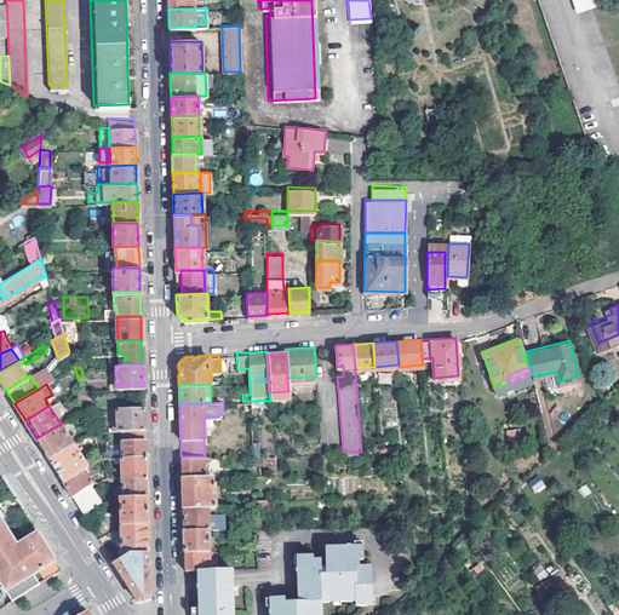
[(143,406),(116,407),(118,424),(113,425),(113,429),(126,427),(144,427),(144,418),(143,406)]
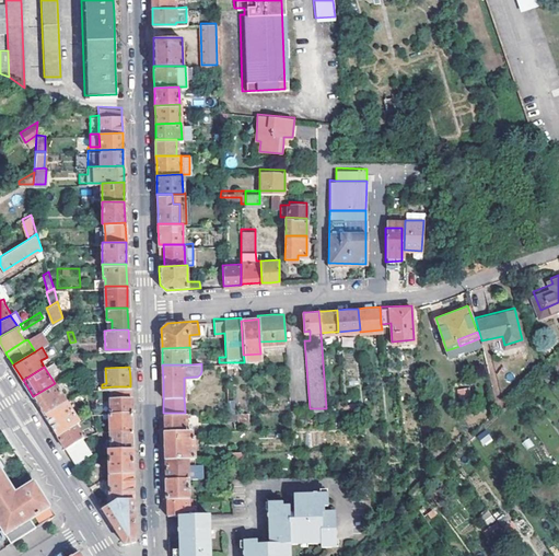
[(543,374),(547,380),(554,374),(549,369),(543,374)]
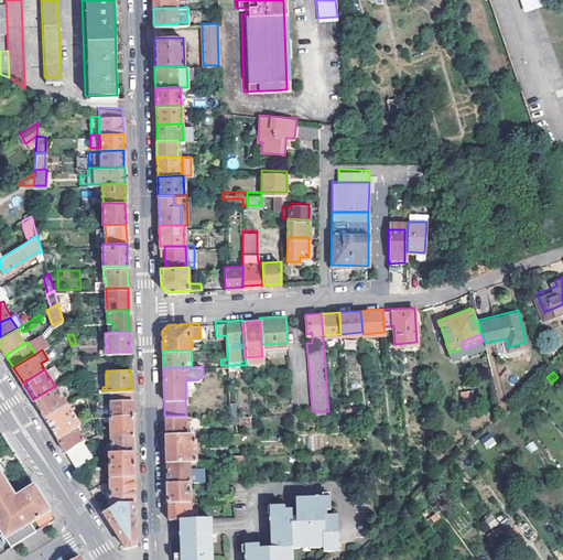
[(190,399),(190,389),(194,388),(196,385),(196,379),(185,380),(185,399),(190,399)]
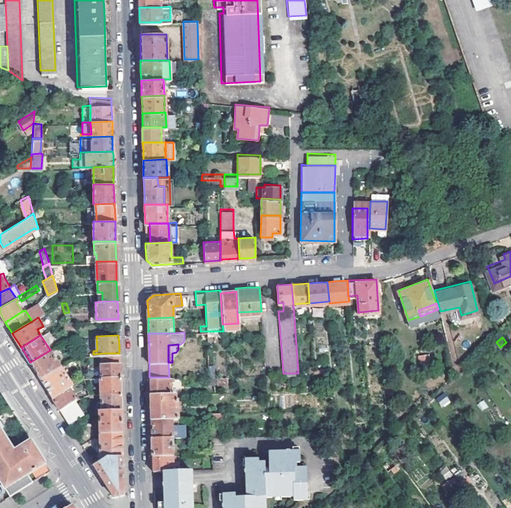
[(50,350),(30,362),(32,364),(40,377),(61,365),(51,349),(50,350)]
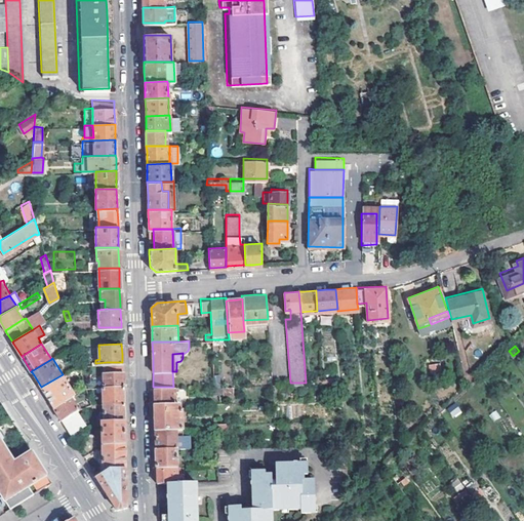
[(107,370),(104,370),(104,386),(123,385),(122,373),(122,362),(107,362),(107,370)]
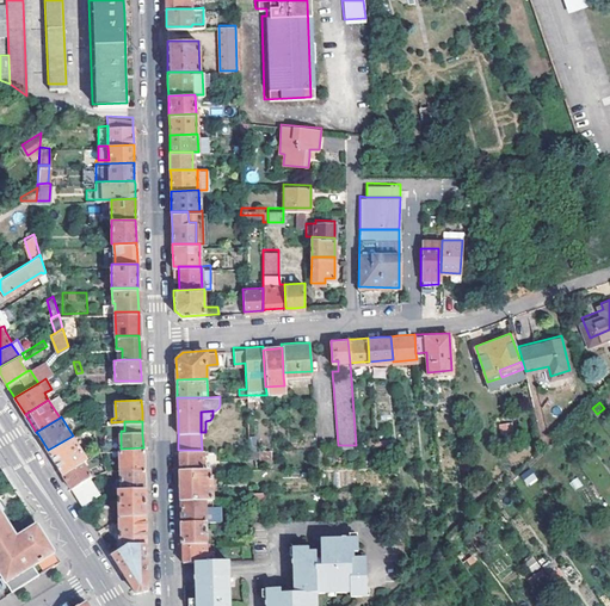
[(73,436),(48,450),(49,452),(62,472),(82,461),(87,458),(73,436)]
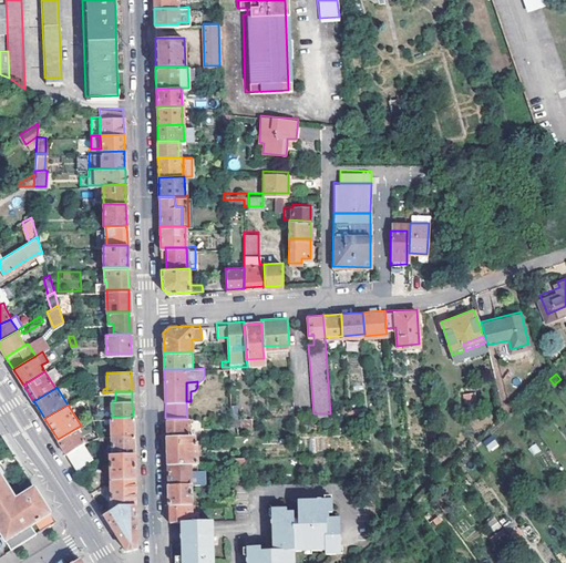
[(112,417),(111,417),(111,420),(112,434),(133,433),(133,430),(133,416),(112,417)]
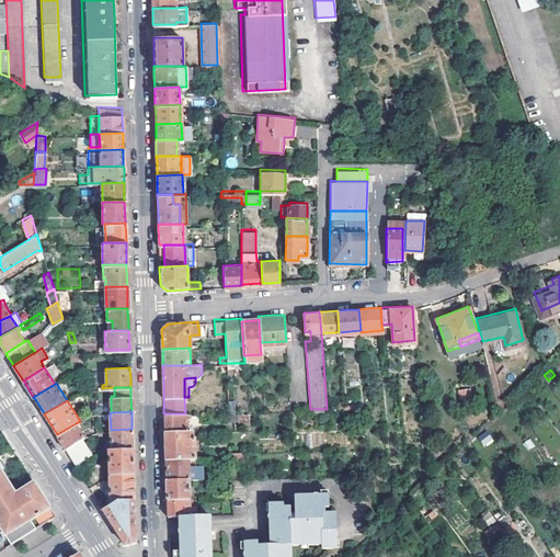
[(185,413),(163,413),(164,417),(164,431),(186,430),(186,417),(190,417),(190,412),(185,413)]
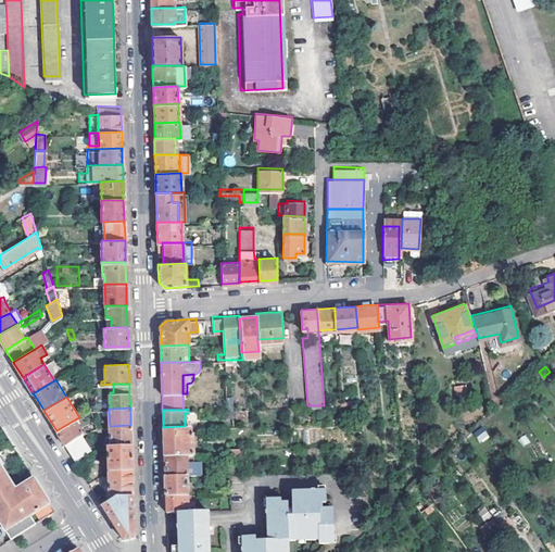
[(75,419),(57,430),(58,433),(65,443),(82,434),(83,433),(80,429),(75,419)]
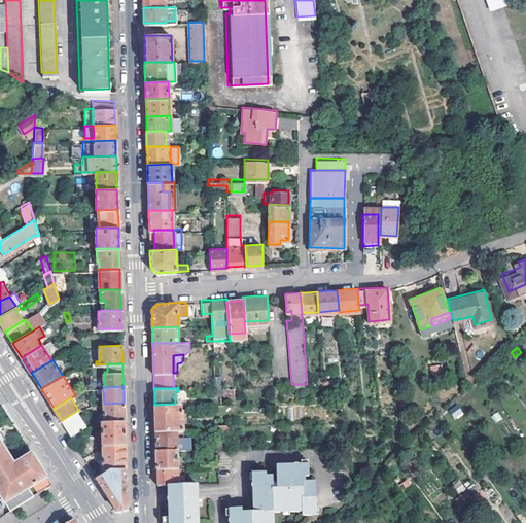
[(334,397),(335,406),(343,405),(342,397),(334,397)]
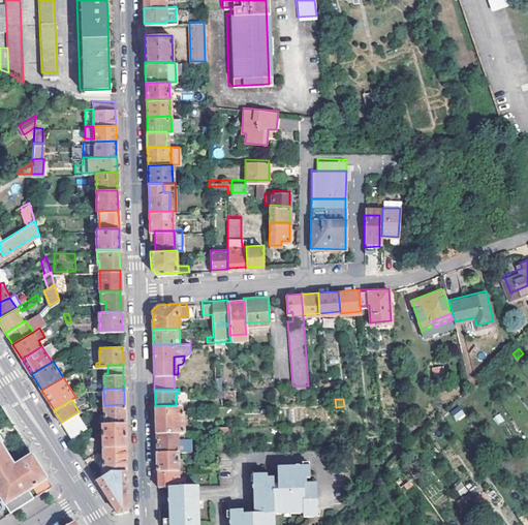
[(124,404),(104,405),(104,422),(125,422),(125,419),(124,404)]
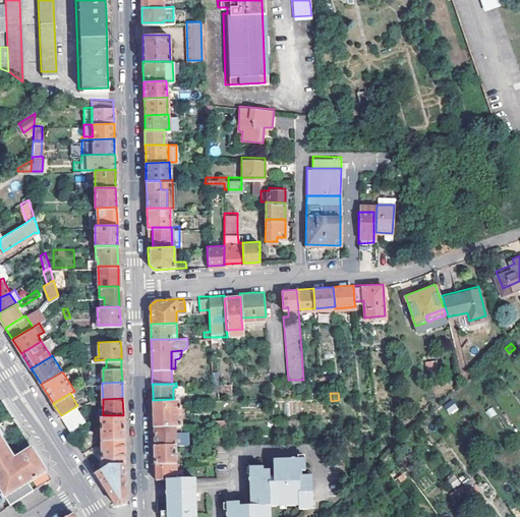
[(174,423),(181,423),(180,404),(178,404),(178,399),(173,399),(153,400),(153,403),(154,424),(174,423)]
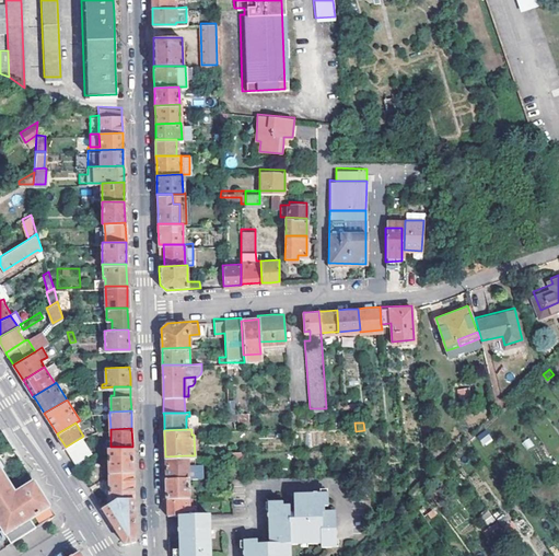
[(487,429),(478,436),(482,442),(491,436),(487,429)]
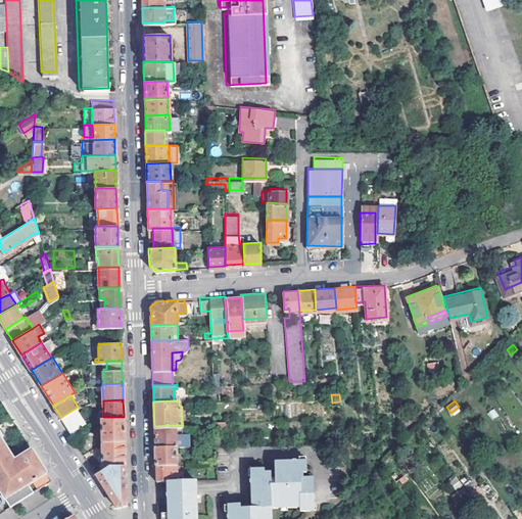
[(77,408),(61,417),(69,430),(74,428),(85,421),(77,408)]
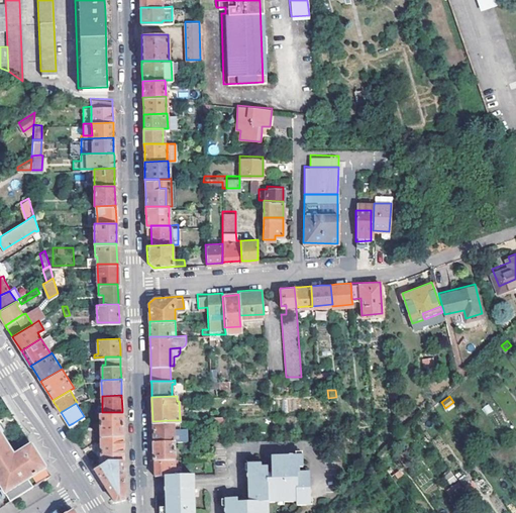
[(102,412),(99,412),(100,435),(123,434),(123,431),(122,412),(102,412)]
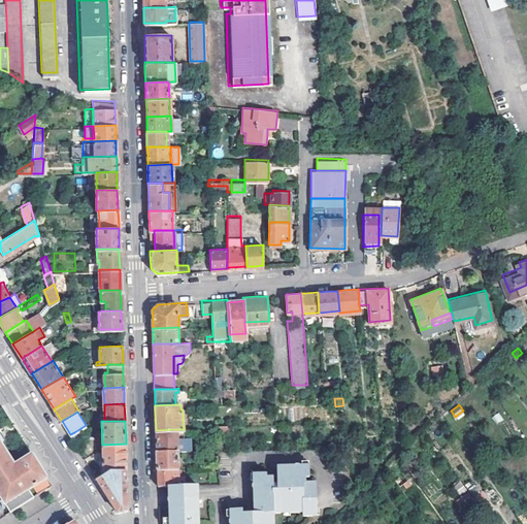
[(217,423),(217,433),(227,433),(227,423),(217,423)]
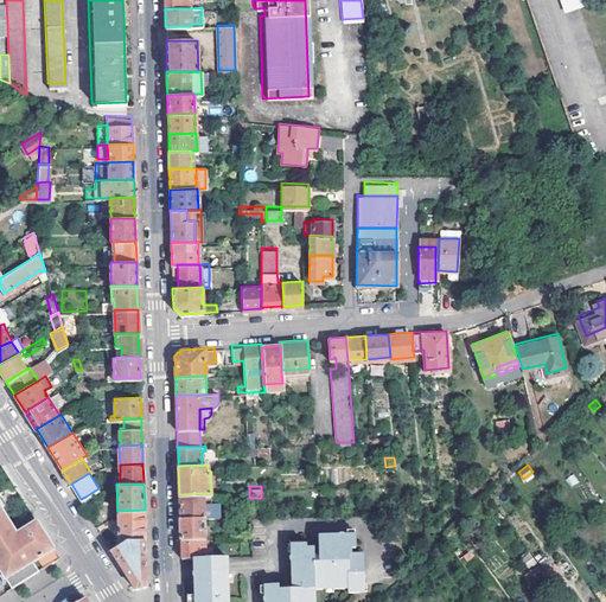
[(179,494),(179,517),(204,516),(218,516),(218,500),(203,501),(203,493),(179,494)]
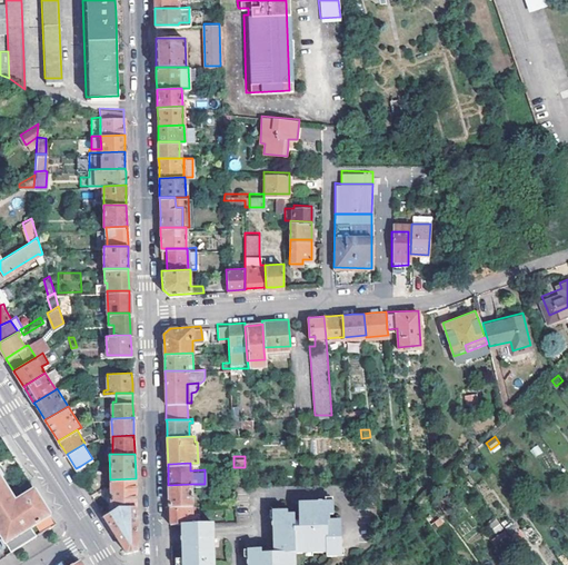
[(0,532),(11,548),(35,534),(29,525),(49,512),(33,486),(15,497),(0,475),(2,474),(0,471),(0,532)]
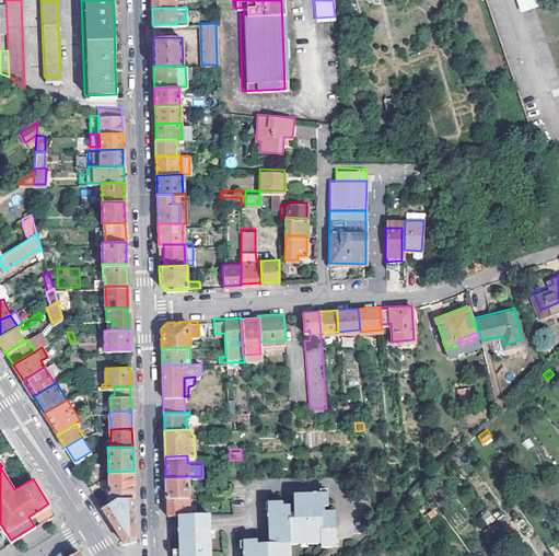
[(134,471),(108,472),(109,501),(116,498),(134,497),(134,474),(134,471)]
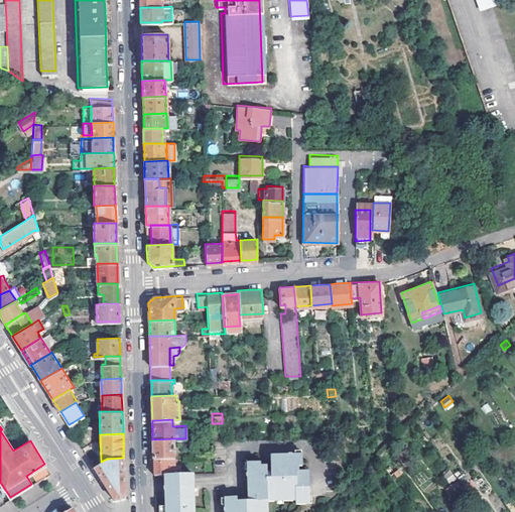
[(173,457),(173,438),(152,439),(152,441),(152,458),(173,457)]
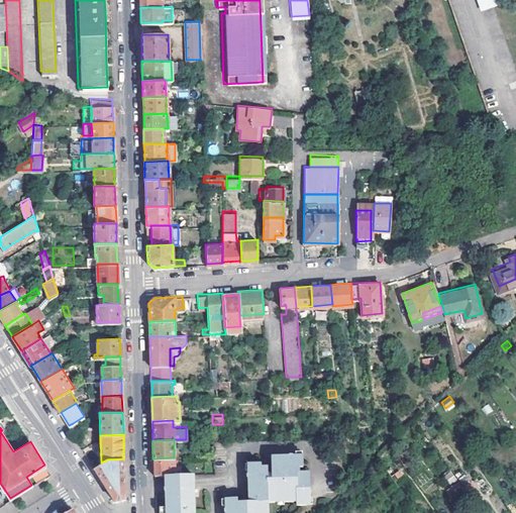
[(265,512),(266,497),(275,497),(275,500),(281,500),(281,497),(294,497),(294,500),(310,500),(310,494),(307,494),(307,469),(297,469),(297,464),(301,463),(301,447),(294,447),(294,451),(271,452),(271,470),(266,470),(266,463),(260,463),(260,459),(242,459),(243,467),(246,467),(247,499),(235,499),(235,496),(220,496),(220,502),(223,502),(223,512),(265,512)]
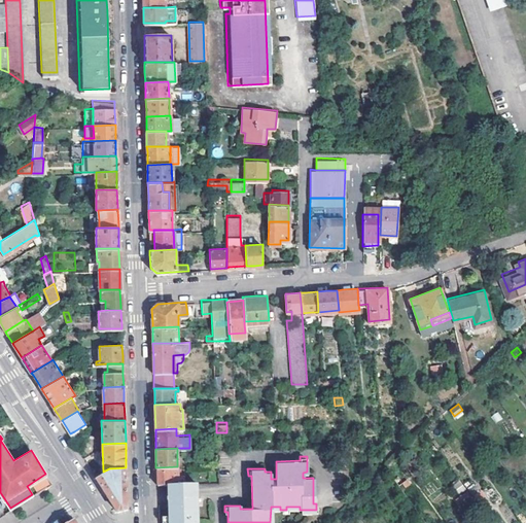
[(177,466),(155,467),(156,469),(156,483),(167,482),(177,482),(177,469),(177,466)]
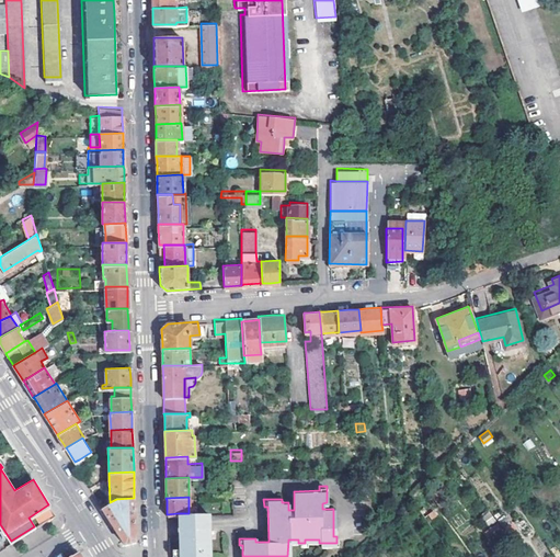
[(110,502),(103,507),(104,510),(124,543),(129,541),(135,538),(134,498),(116,499),(110,502)]
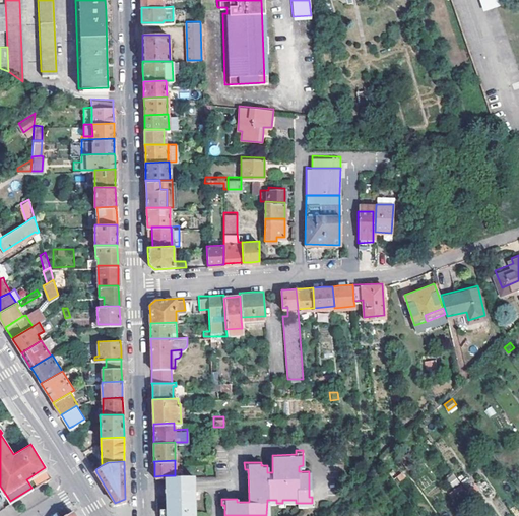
[(388,469),(393,475),(397,472),(393,466),(388,469)]
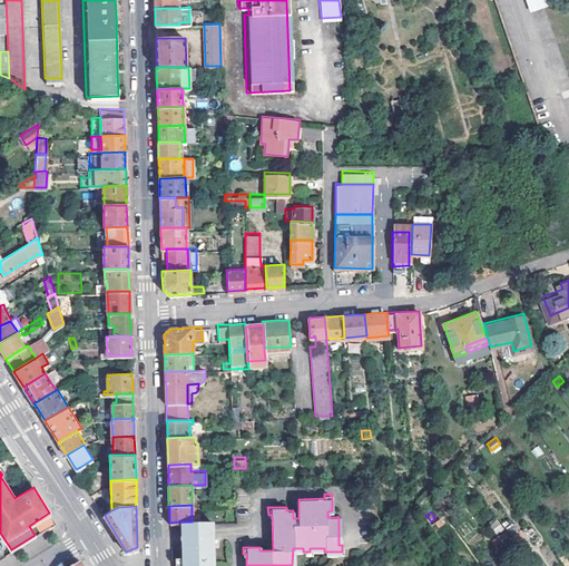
[(489,520),(494,530),(502,525),(497,516),(489,520)]
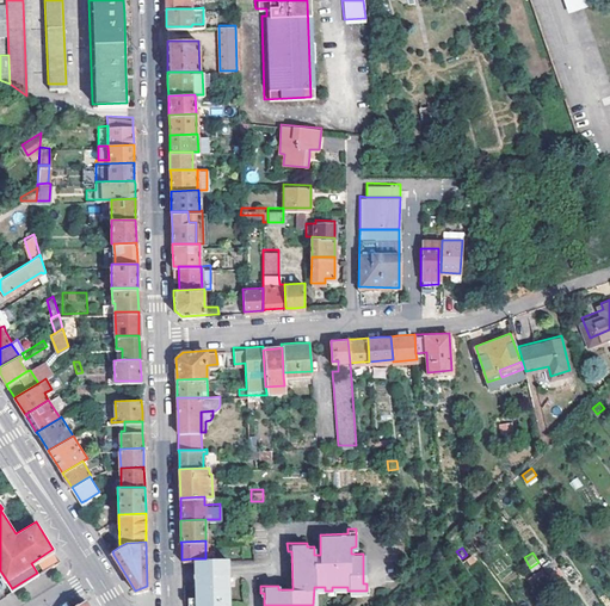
[(195,605),(193,605),(228,605),(228,557),(205,558),(193,558),(193,568),(195,597),(195,605)]
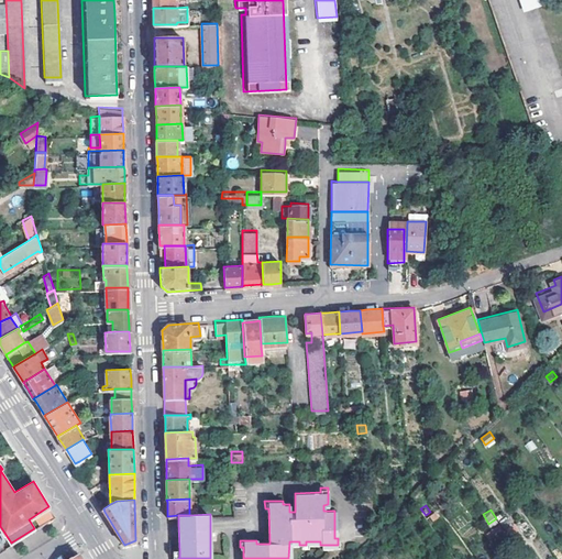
[(487,529),(495,540),(504,535),(503,532),(505,530),(498,523),(487,529)]
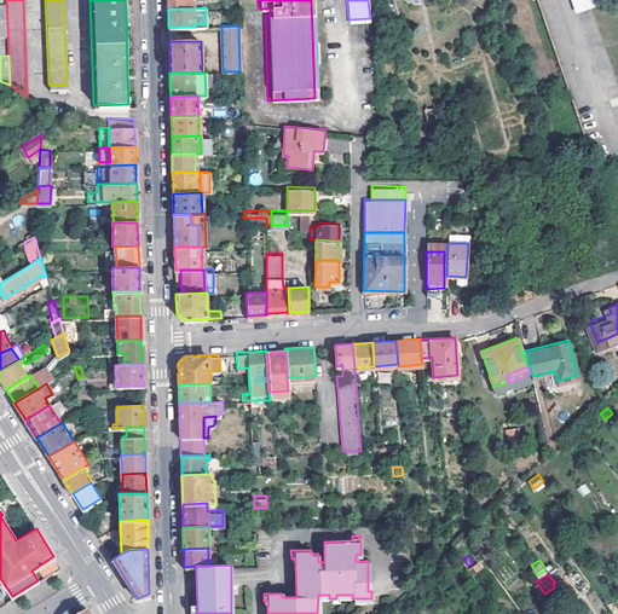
[(555,579),(566,594),(573,589),(562,574),(555,579)]
